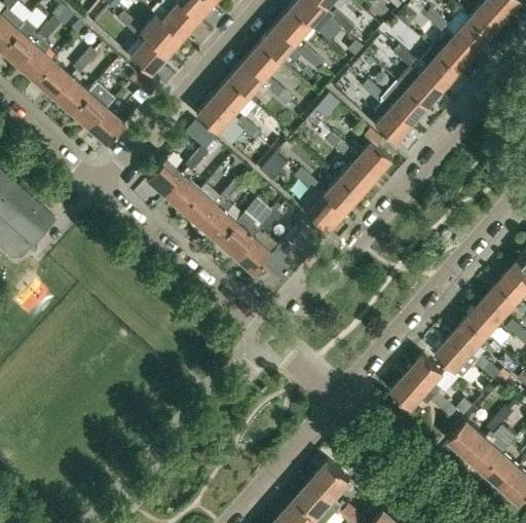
[(4,0),(2,3),(6,7),(10,10),(19,0),(17,0),(4,0)]
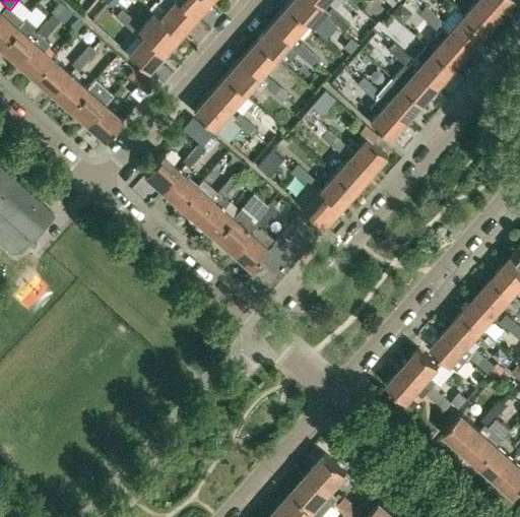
[(159,0),(157,3),(167,11),(175,2),(172,0),(159,0)]
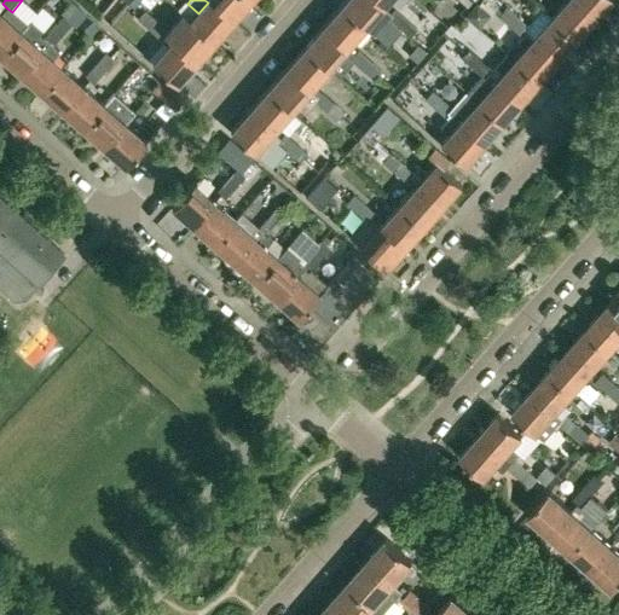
[(247,0),(209,0),(208,3),(232,24),(250,3),(247,0)]
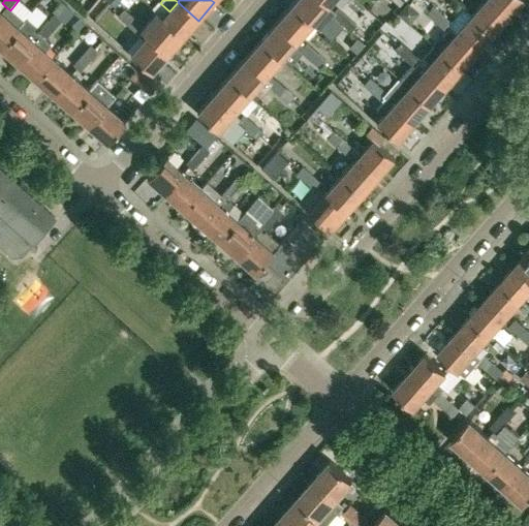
[(334,12),(329,7),(319,0),(297,0),(291,6),(320,32),(333,19),(341,26),(347,19),(338,9),(334,12)]
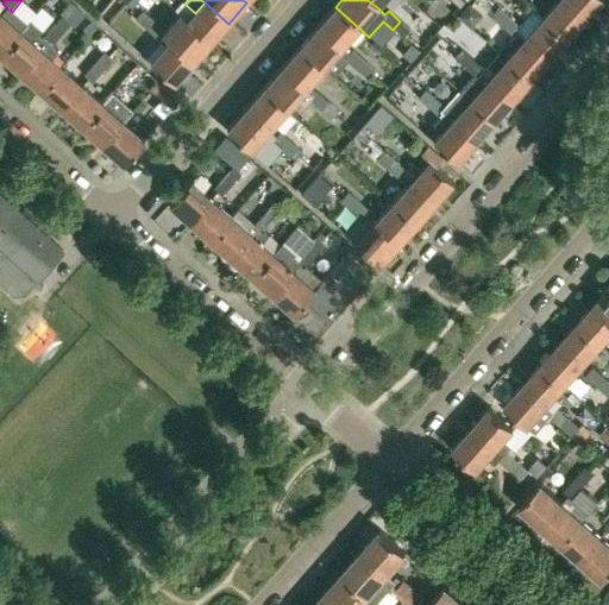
[(567,41),(584,20),(560,0),(559,0),(542,19),(567,41)]
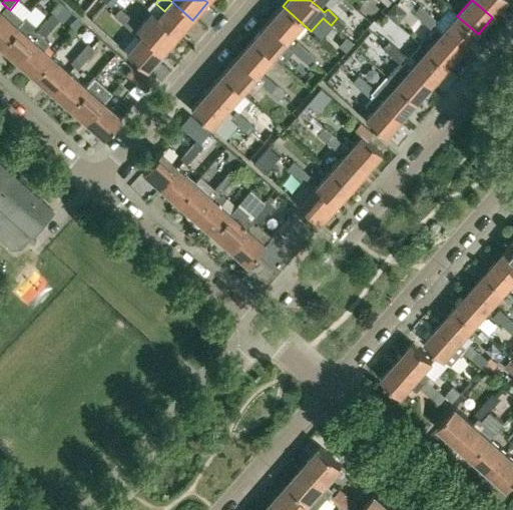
[(507,0),(472,0),(492,17),(507,0)]
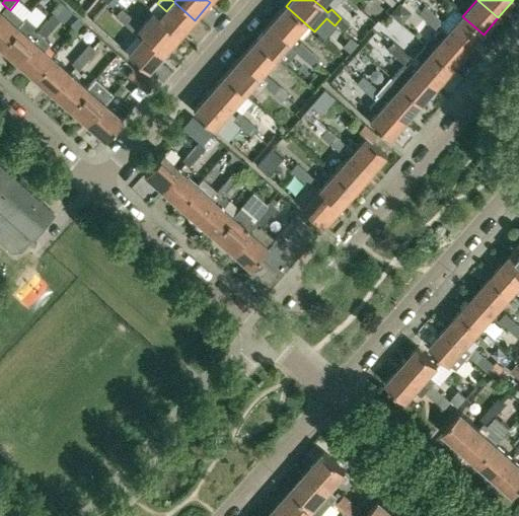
[(156,2),(149,10),(152,13),(159,19),(166,11),(157,3),(156,2)]
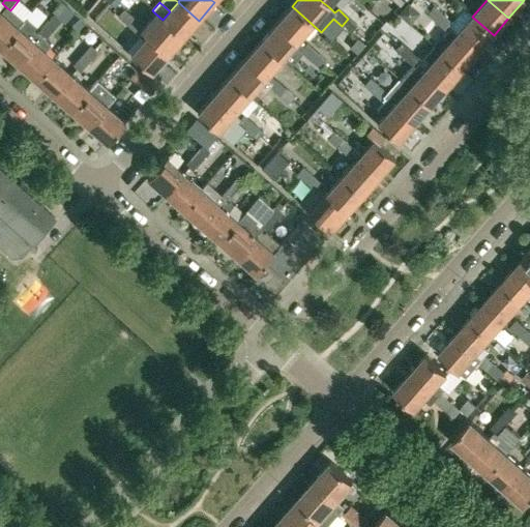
[(170,11),(163,20),(183,38),(199,21),(178,2),(170,11)]
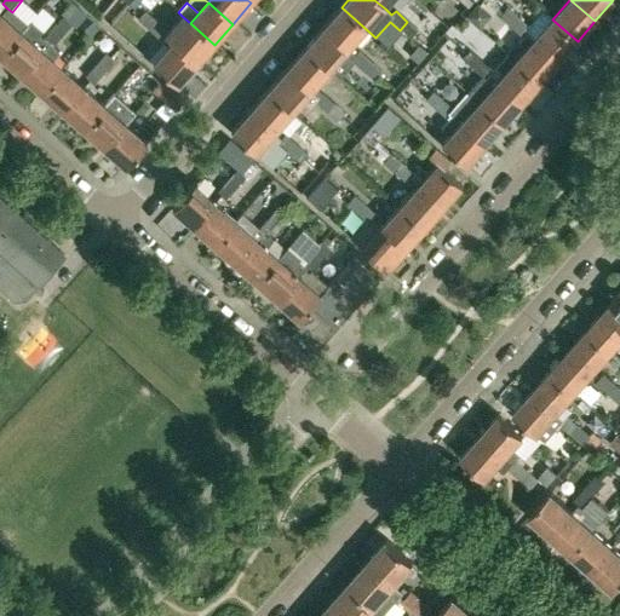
[(64,18),(55,29),(63,38),(72,27),(73,26),(68,22),(79,10),(73,4),(62,16),(64,18)]
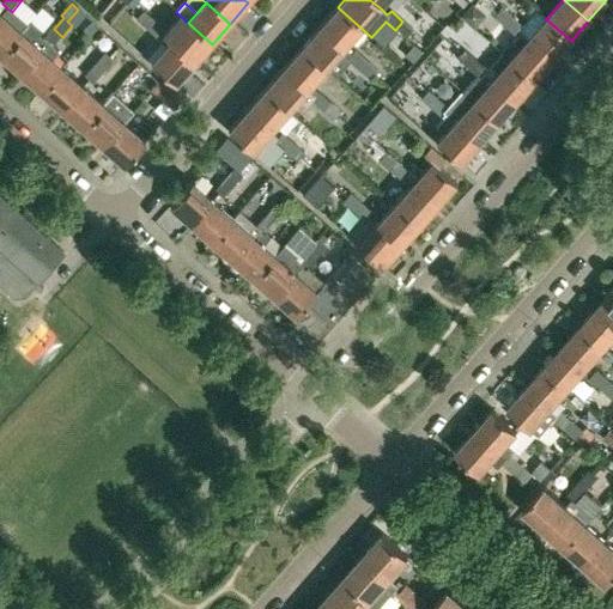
[(338,7),(320,29),(344,50),(346,48),(362,30),(371,38),(371,37),(338,7)]
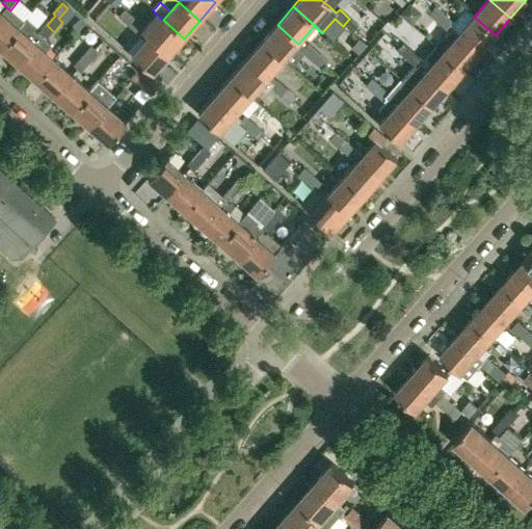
[(23,22),(10,10),(6,7),(0,14),(0,12),(0,49),(24,23),(23,22)]
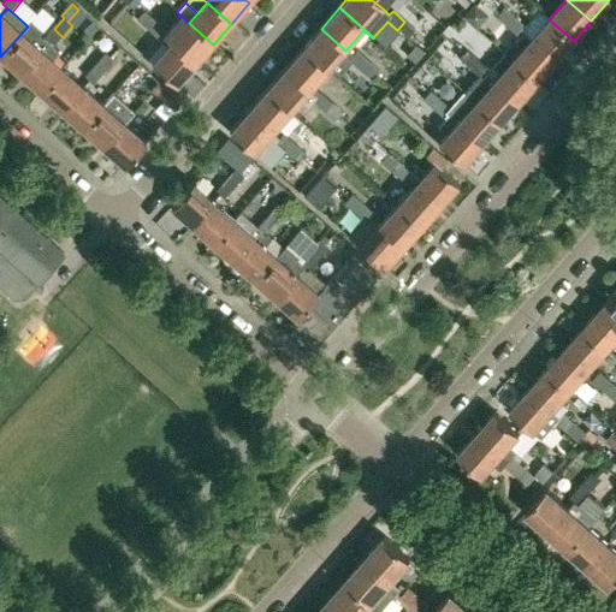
[(87,17),(78,10),(67,22),(72,25),(71,27),(75,29),(87,17)]
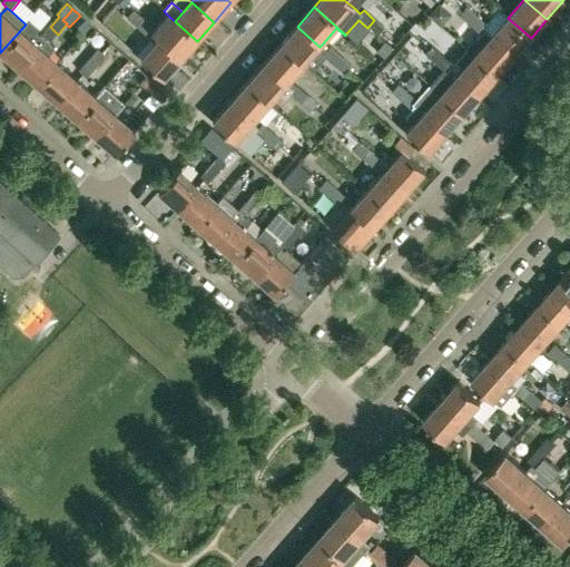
[(459,18),(470,27),(477,18),(467,9),(459,18)]
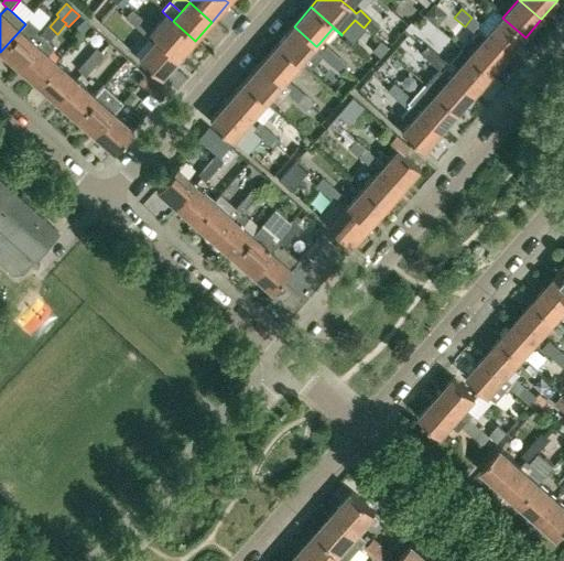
[(125,19),(136,28),(142,20),(132,11),(125,19)]
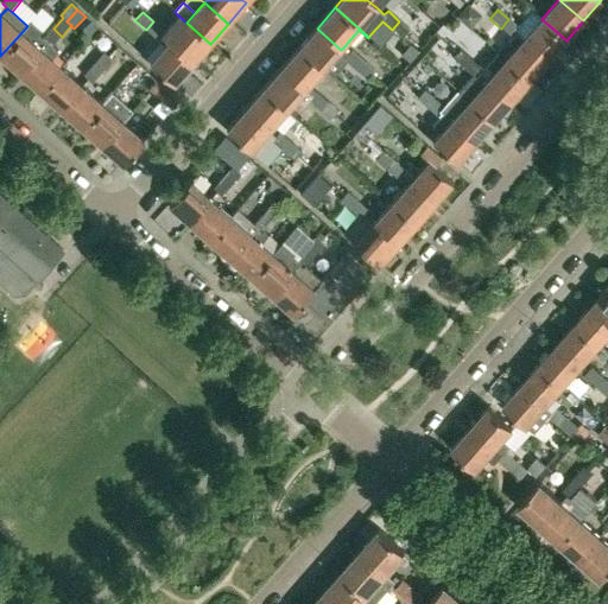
[(192,64),(210,44),(187,23),(178,16),(164,31),(153,21),(146,30),(158,42),(162,37),(169,43),(192,64)]
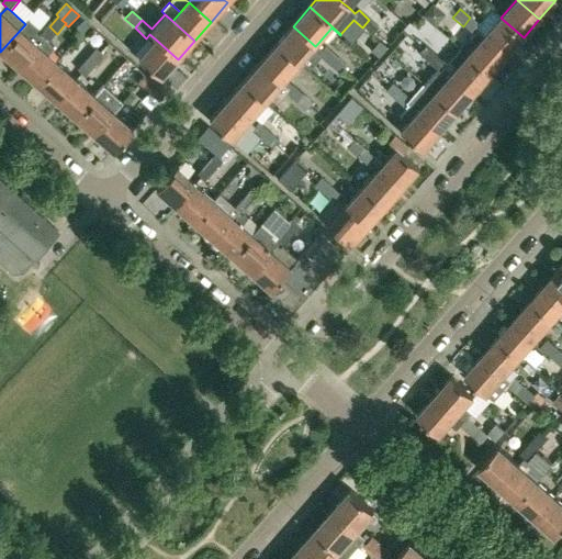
[(463,26),(472,34),(476,30),(479,32),(482,28),(470,18),(463,26)]
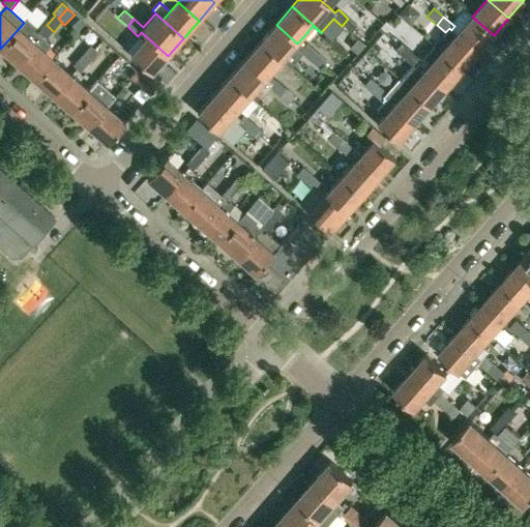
[(472,17),(457,34),(455,35),(477,54),(494,35),(472,17)]
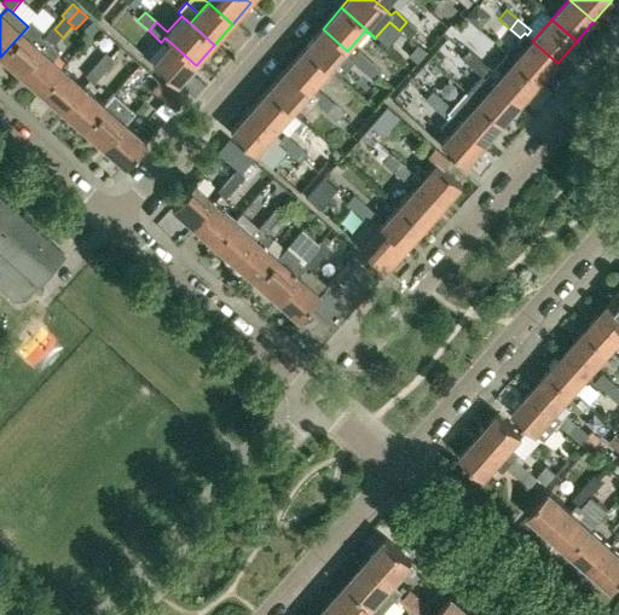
[(0,57),(0,58),(21,76),(48,45),(44,41),(44,40),(39,35),(41,32),(30,22),(27,25),(28,27),(0,57)]
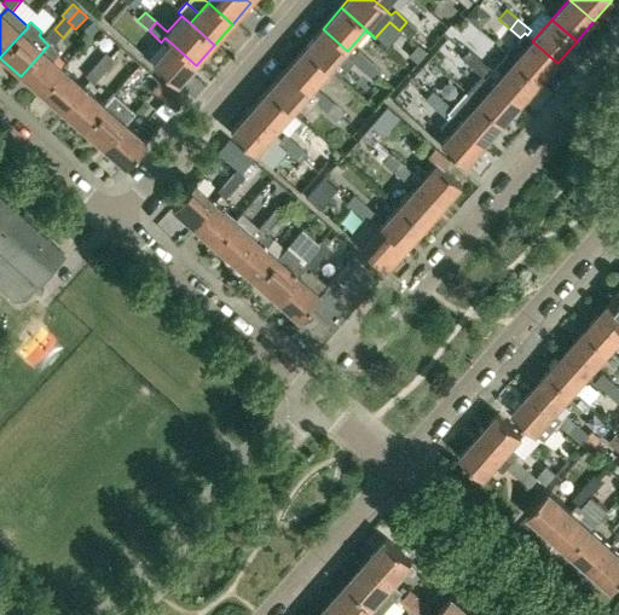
[(418,33),(406,22),(399,30),(410,41),(418,33)]
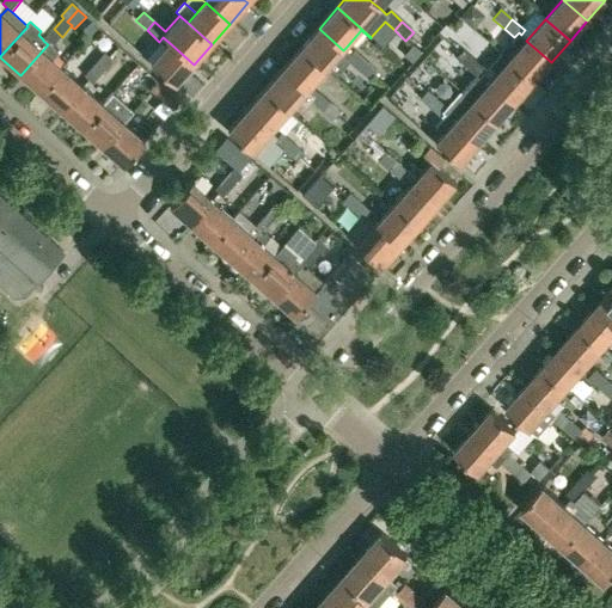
[(91,23),(83,32),(90,40),(98,29),(91,23)]
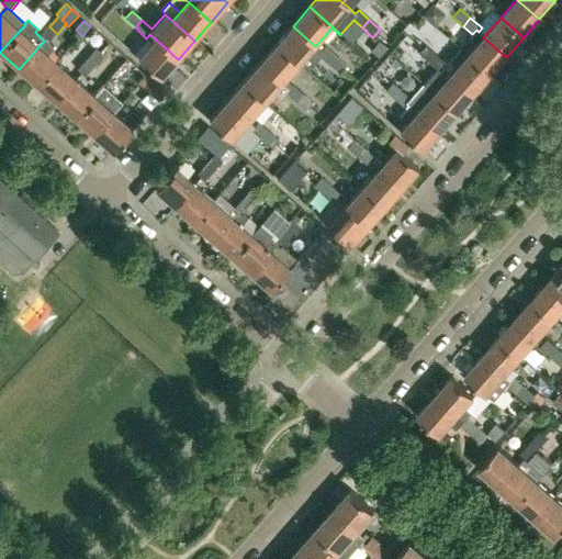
[(19,69),(37,87),(57,64),(48,56),(54,49),(48,44),(57,34),(49,26),(40,36),(40,37),(44,41),(19,69)]
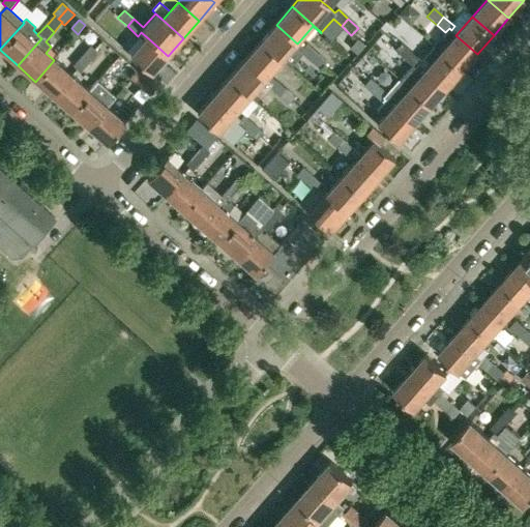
[(276,25),(261,42),(282,61),(290,53),(296,58),(301,53),(311,61),(317,54),(306,45),(304,47),(299,41),(297,44),(276,25)]
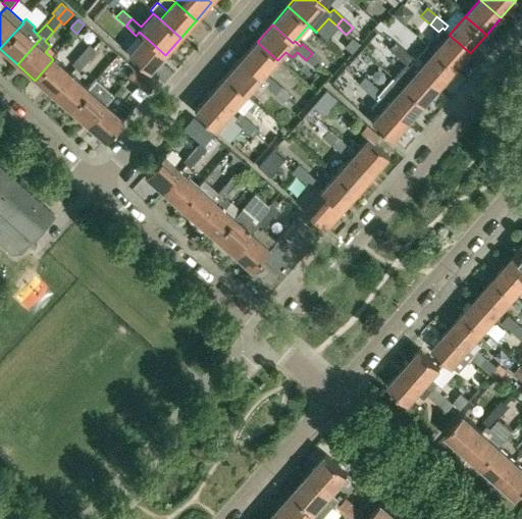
[(450,34),(445,30),(442,28),(438,32),(427,45),(456,69),(470,53),(449,35),(450,34)]
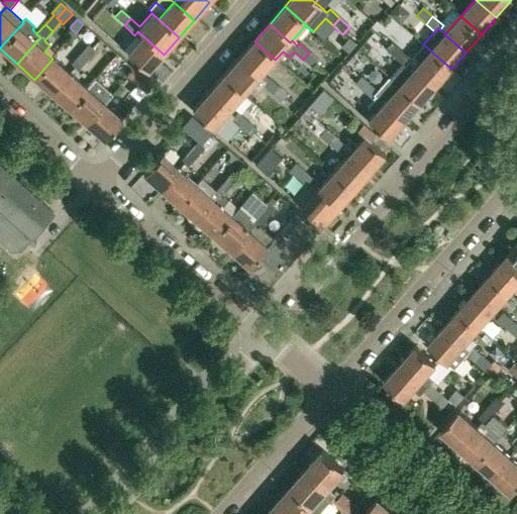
[(127,55),(147,73),(164,55),(143,36),(127,55)]
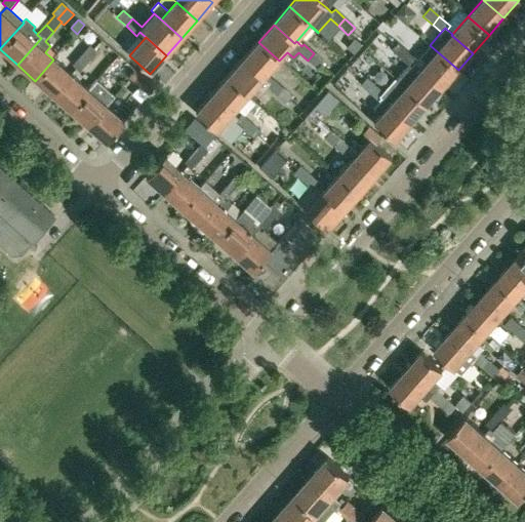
[(97,38),(71,67),(75,70),(99,42),(101,43),(102,41),(97,38)]
